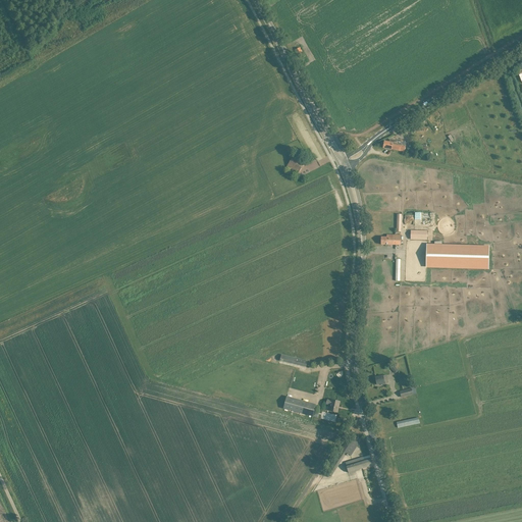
[(299,58),(304,55),(300,48),(295,50),(299,58)]
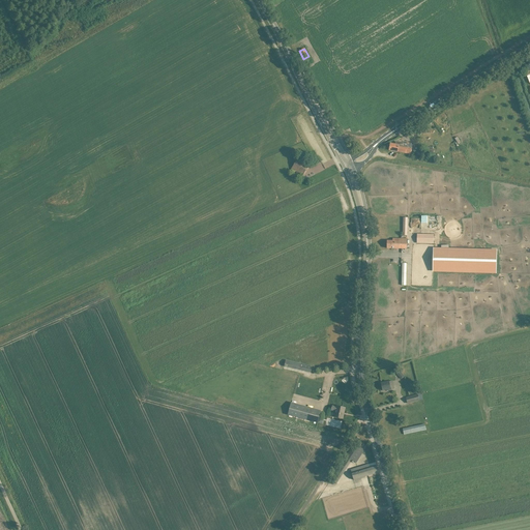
[(390,144),(389,150),(411,154),(412,145),(404,144),(404,143),(395,142),(395,145),(390,144)]
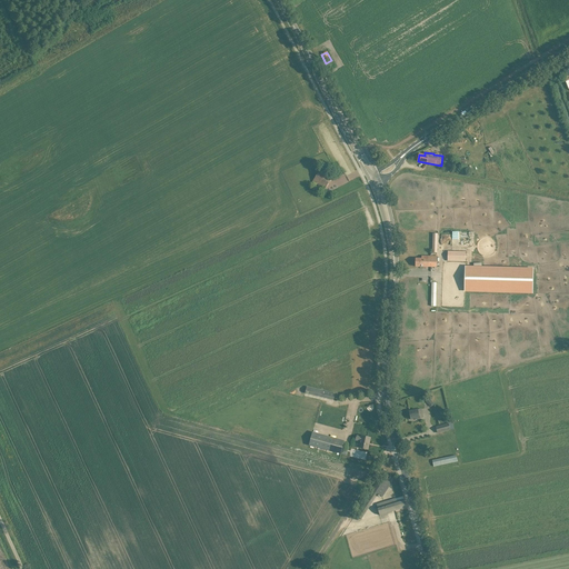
[(321,168),(318,173),(312,182),(325,190),(333,176),(321,168)]
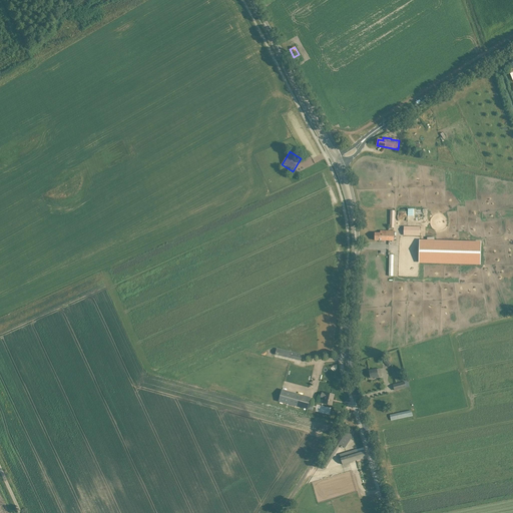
[(420,226),(404,226),(404,235),(420,235),(420,226)]
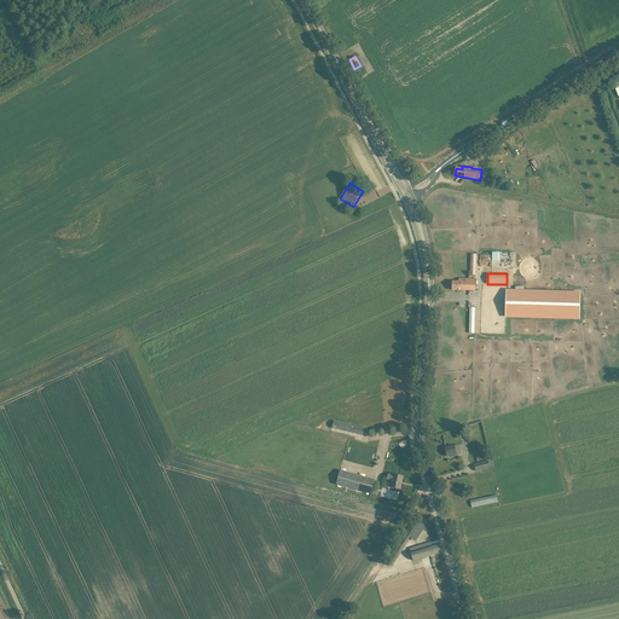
[(452,290),(458,290),(475,291),(475,279),(460,278),(460,282),(452,282),(452,290)]
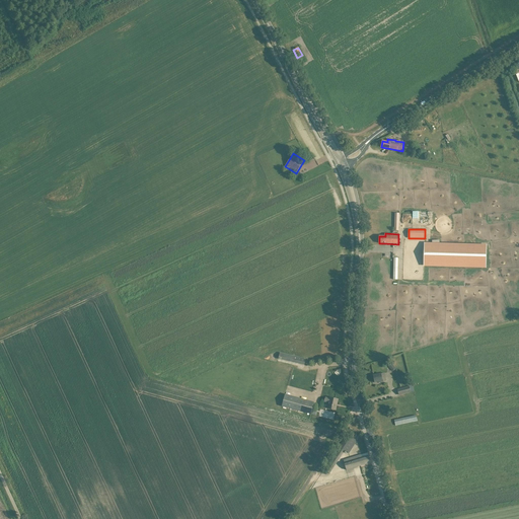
[(487,268),(487,245),(425,243),(424,266),(487,268)]
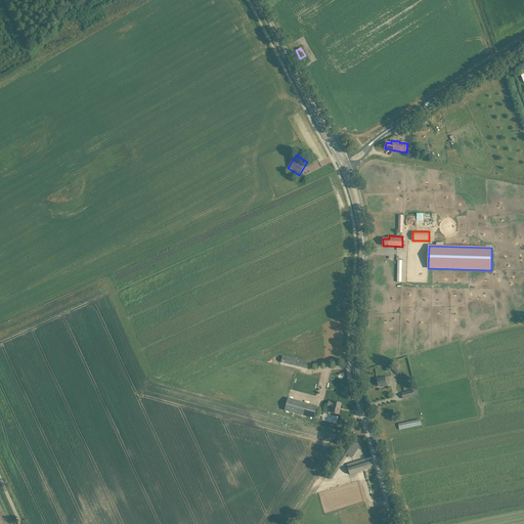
[(297,359),(296,365),(307,368),(309,362),(297,359)]
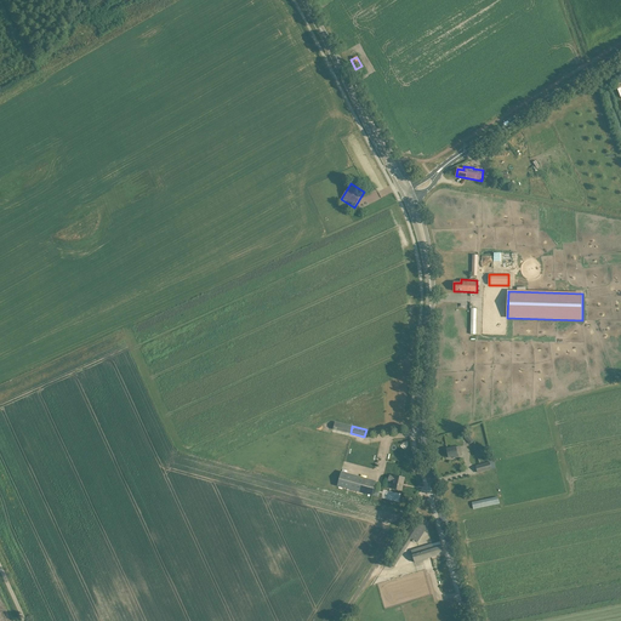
[(462,453),(461,453),(460,446),(456,448),(446,449),(449,457),(454,456),(454,459),(459,457),(462,456),(462,453)]
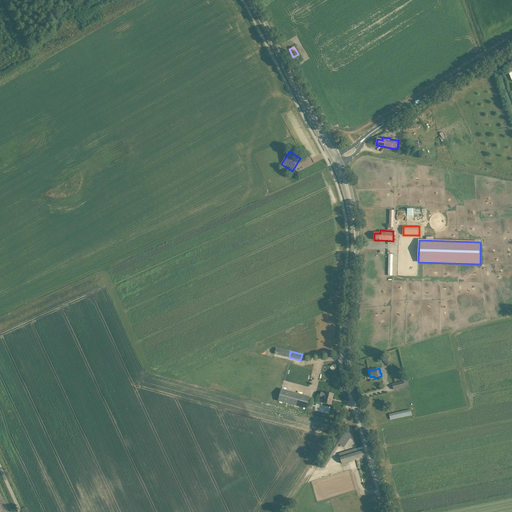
[(404,381),(392,384),(394,390),(405,387),(404,381)]
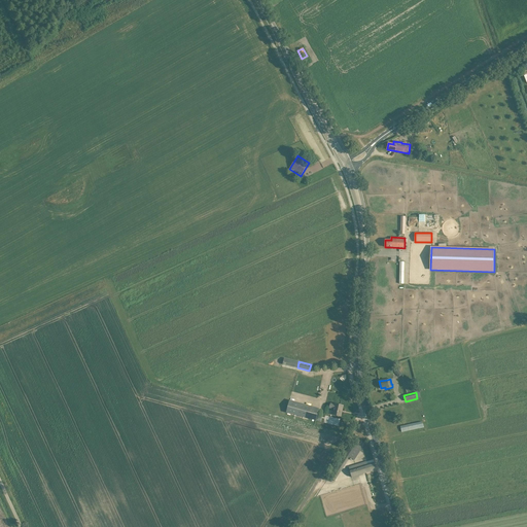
[(319,408),(289,400),(286,413),(316,421),(319,408)]
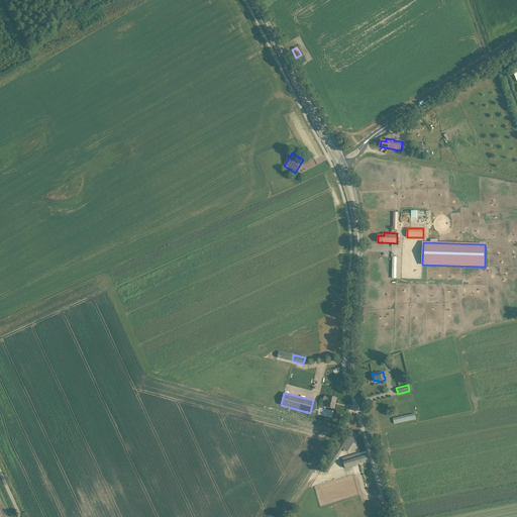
[(323,400),(328,401),(326,407),(334,409),(337,398),(329,396),(328,397),(324,396),(323,400)]
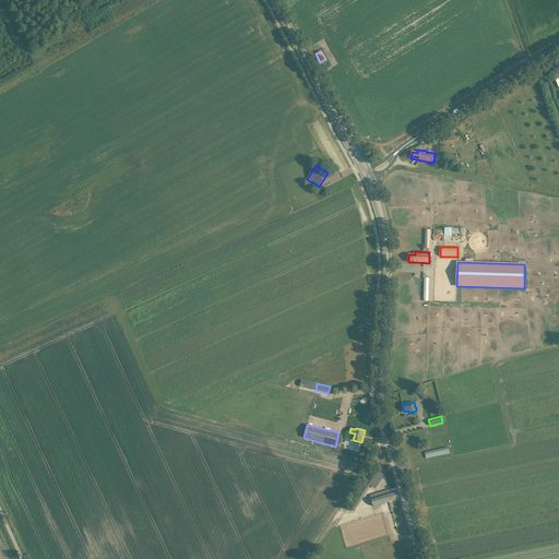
[(448,448),(425,451),(426,458),(449,454),(448,448)]
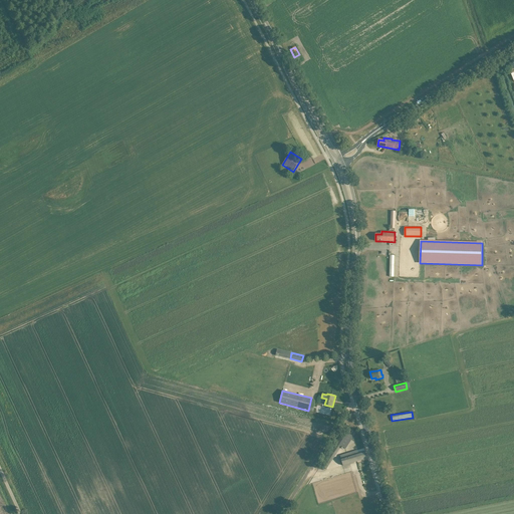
[(344,431),(336,443),(341,447),(345,449),(350,441),(353,437),(344,431)]
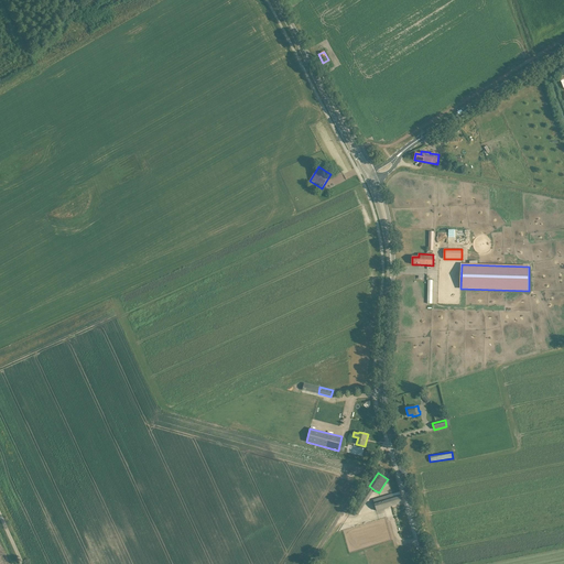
[(392,495),(387,496),(373,500),(377,511),(403,502),(401,495),(393,497),(392,495)]
